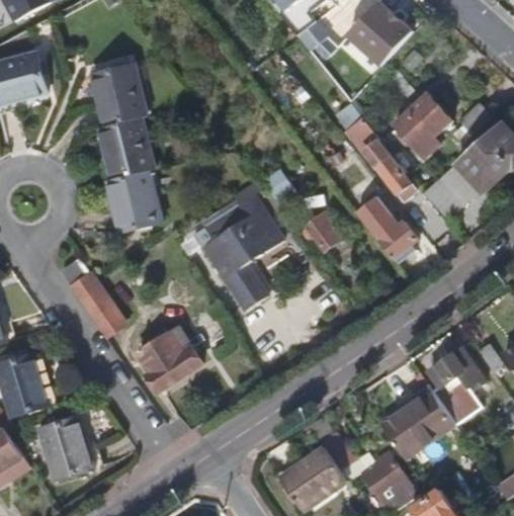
[(3,0),(13,19),(48,0),(3,0)]
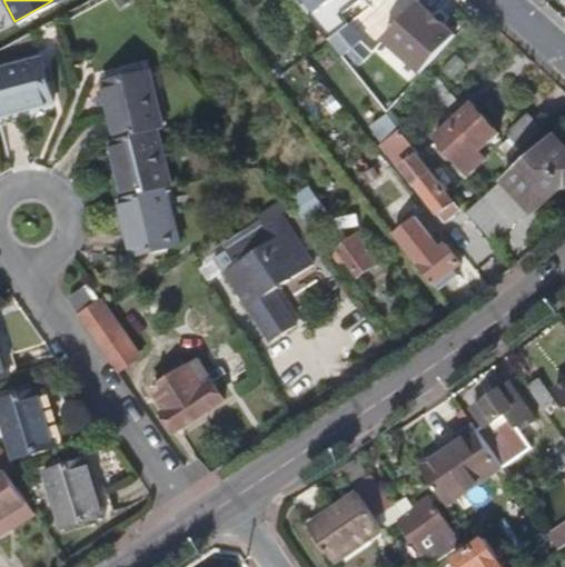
[(308,0),(313,6),(305,11),(327,38),(348,18),(339,9),(350,0),(308,0)]
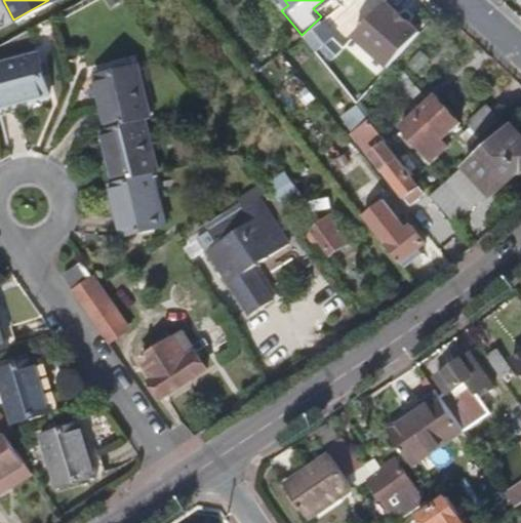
[(384,65),(416,30),(385,0),(383,0),(351,33),(384,65)]
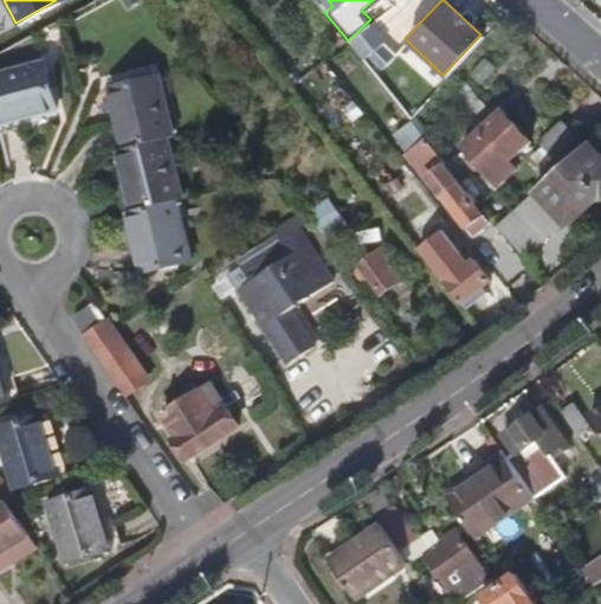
[(0,115),(1,119),(64,100),(50,53),(0,68),(0,115)]
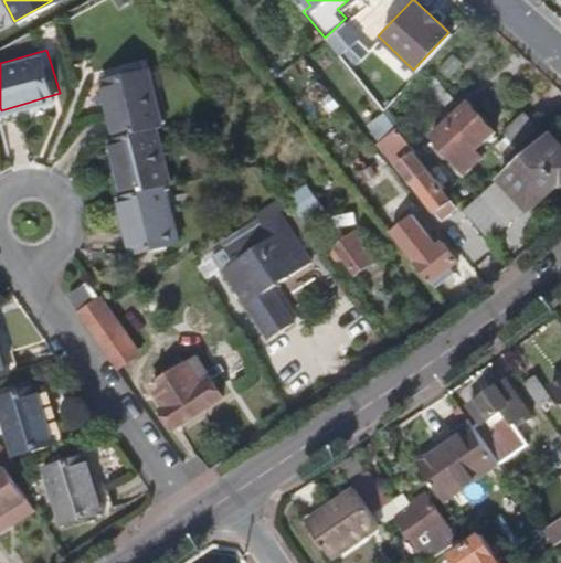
[(173,114),(157,59),(109,74),(126,129),(168,116),(173,114)]
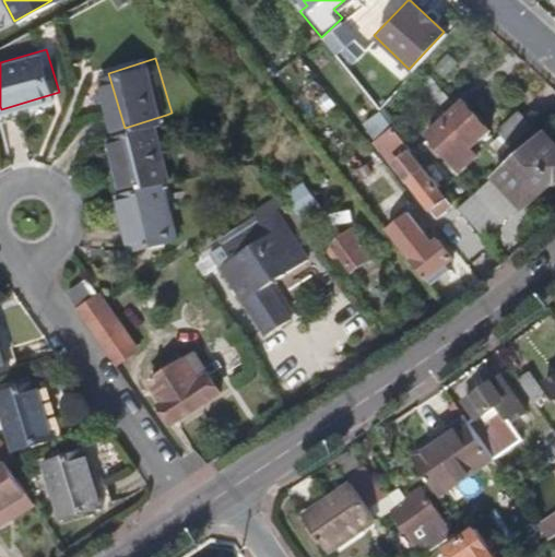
[(467,145),(486,128),(460,99),(425,131),(457,167),(473,153),(467,145)]
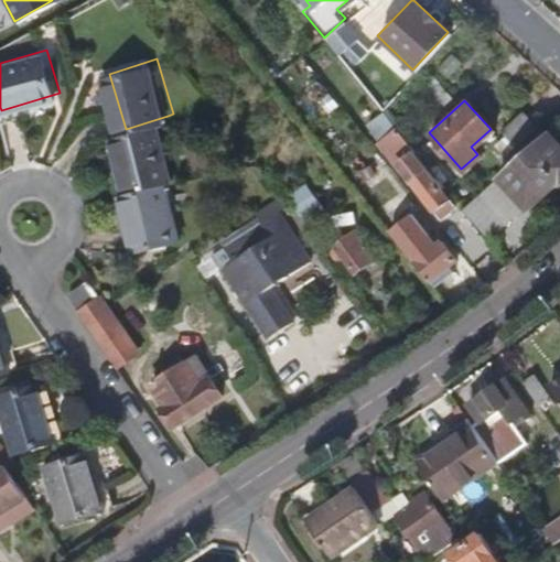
[(519,149),(541,131),(523,108),(501,127),(505,132),(519,149)]
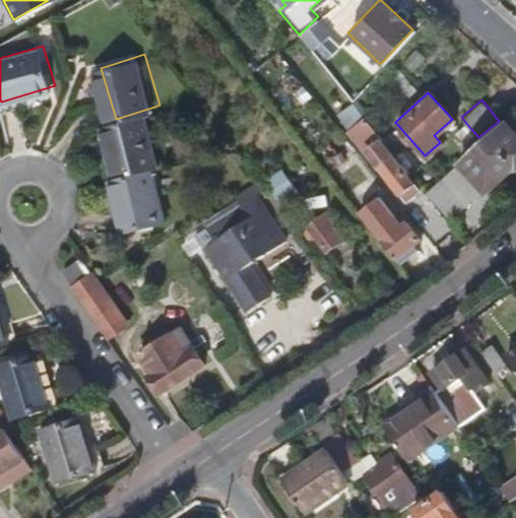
[(171,157),(154,107),(116,119),(111,120),(127,171),(166,159),(171,157)]
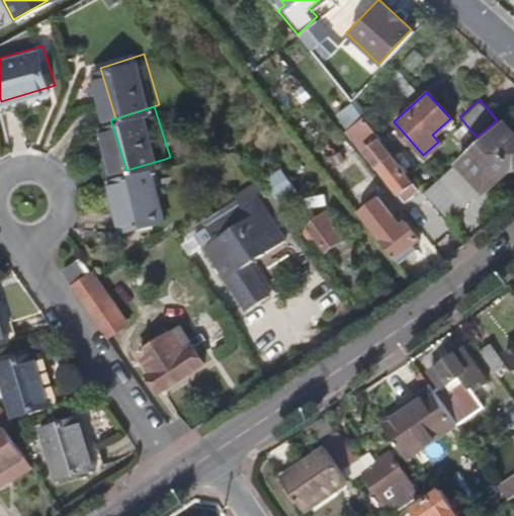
[(485,191),(513,166),(513,131),(503,117),(420,189),(443,219),(482,187),(485,191)]
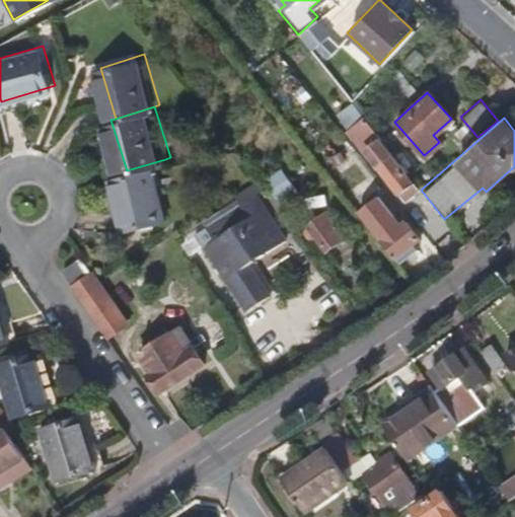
[(477,137),(464,122),(452,133),(465,148),(477,137)]
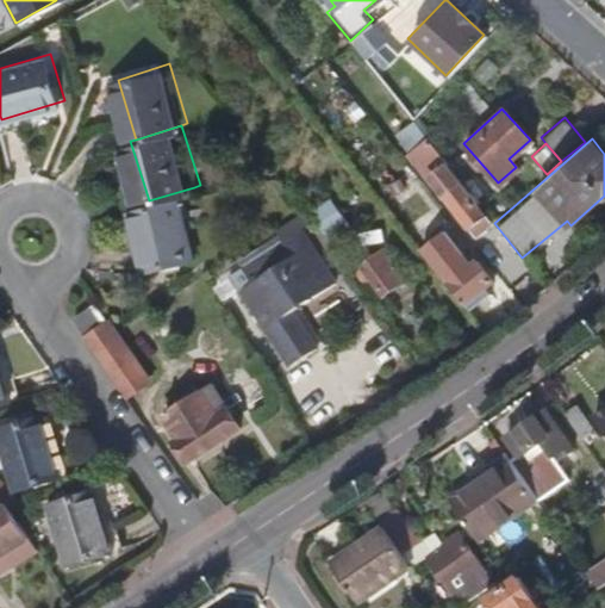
[(482,212),(454,177),(437,190),(465,225),(482,212)]
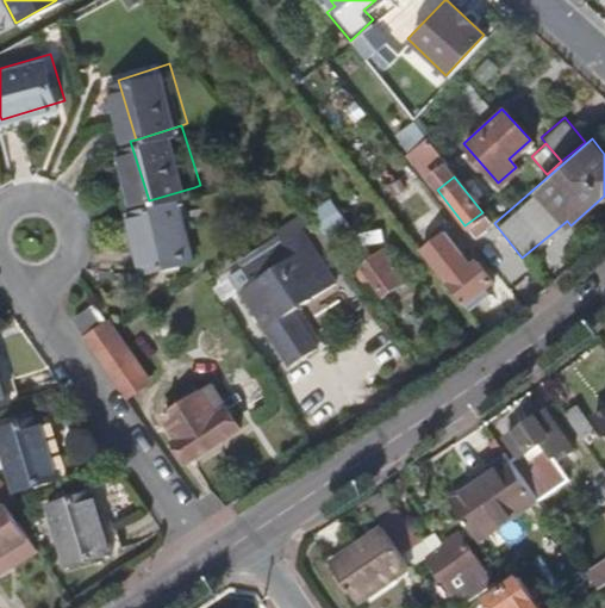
[(213,247),(194,187),(149,200),(144,203),(162,262),(213,247)]
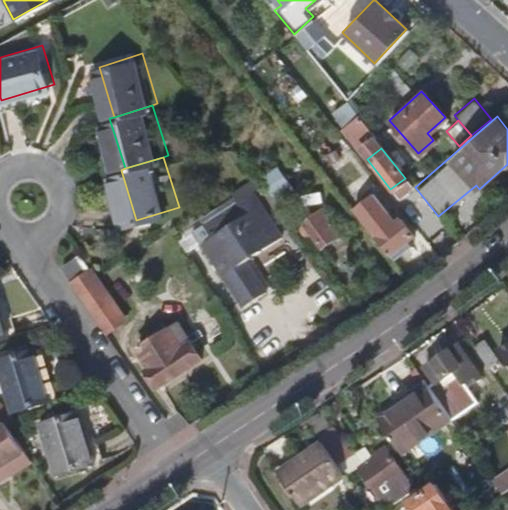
[(246,259),(280,237),(251,191),(260,185),(256,180),(199,217),(203,223),(193,229),(242,305),(265,289),(246,259)]
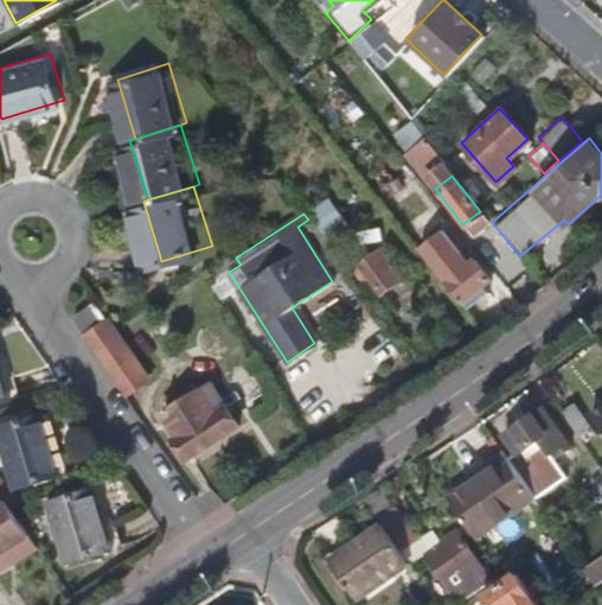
[(452,255),(433,231),(415,244),(434,269),(452,255)]
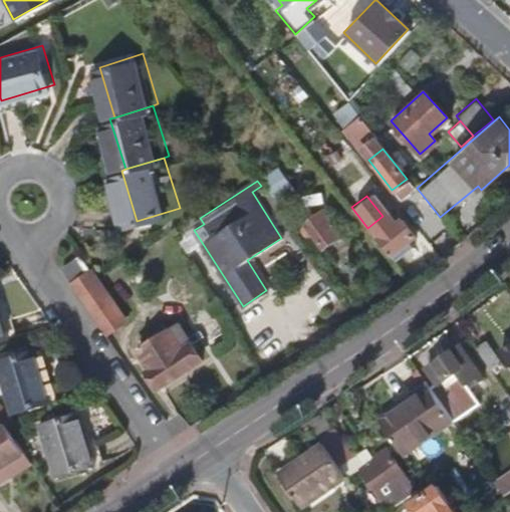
[(339,234),(320,209),(302,223),(320,248),(339,234)]
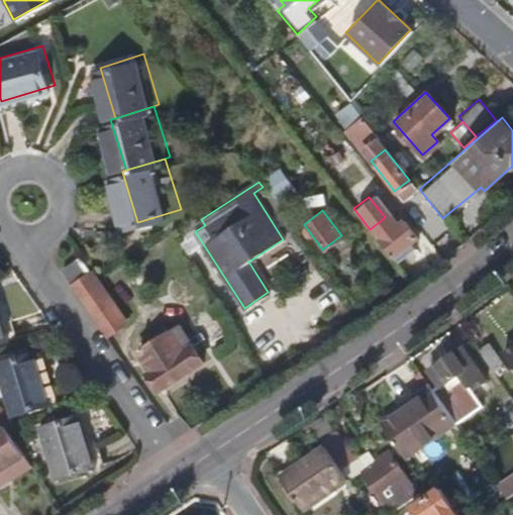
[(391,255),(415,236),(401,218),(391,226),(385,217),(370,229),(391,255)]
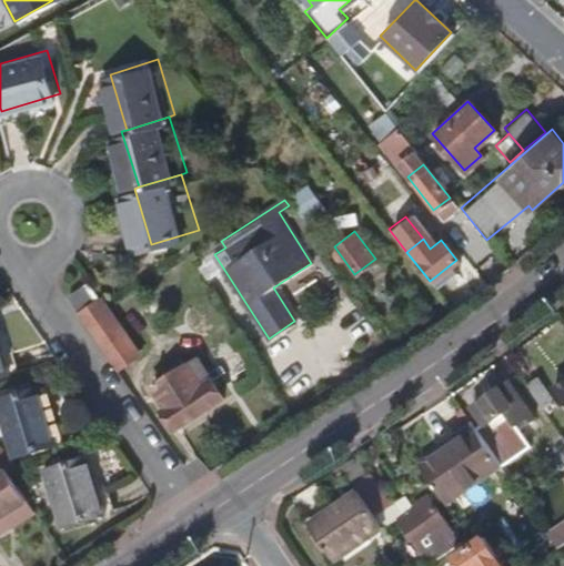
[(98,297),(96,294),(87,281),(69,293),(79,310),(98,297)]
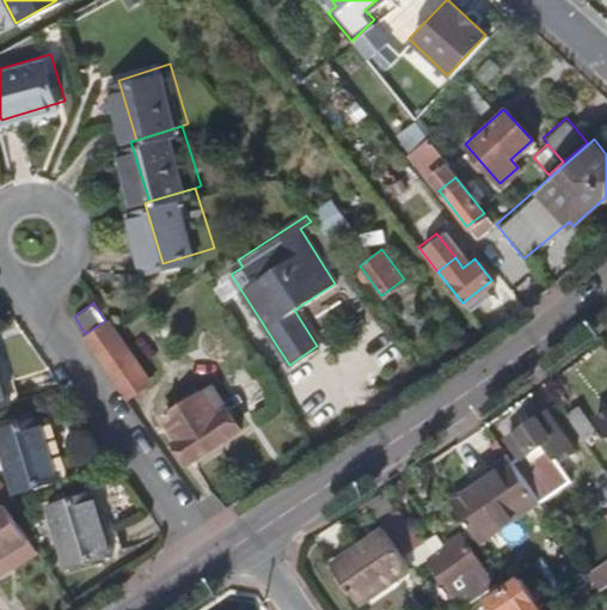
[(146,380),(117,337),(105,321),(85,334),(81,336),(123,396),(146,380)]
